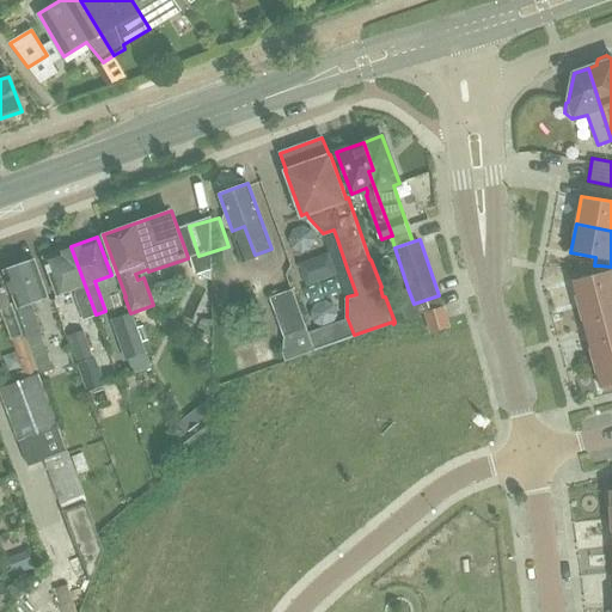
[(84,319),(96,314),(71,246),(42,257),(56,294),(73,288),(84,319)]
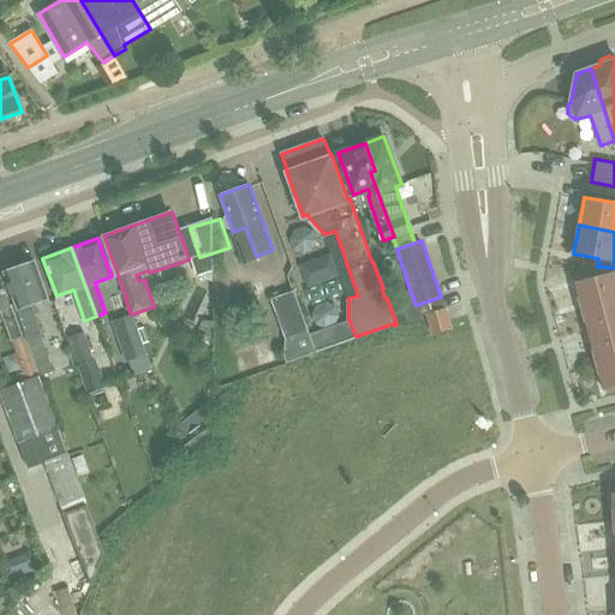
[(53,371),(41,338),(43,338),(31,303),(46,298),(34,262),(4,273),(24,329),(29,342),(41,376),(53,371)]
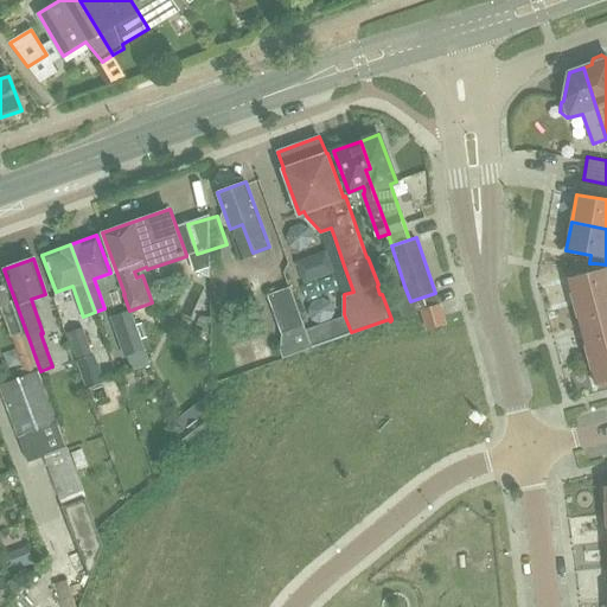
[(606,266),(606,264),(589,263),(590,272),(567,279),(574,306),(606,296),(606,266)]
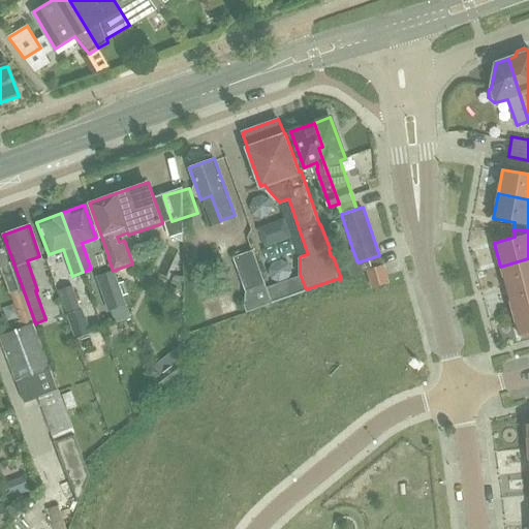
[(7,262),(0,242),(0,270),(9,294),(22,290),(10,261),(7,262)]
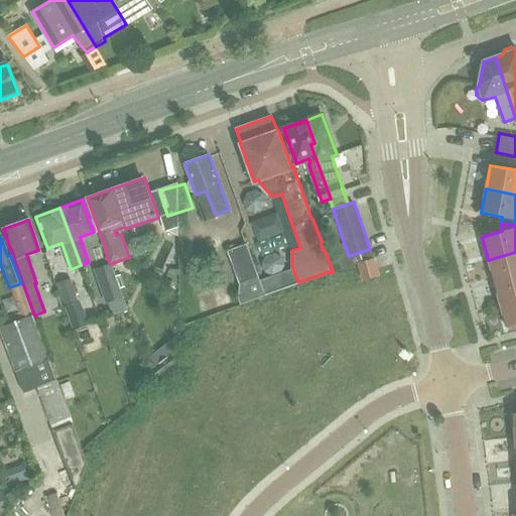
[(325,250),(333,271),(353,266),(349,256),(344,243),(325,250)]
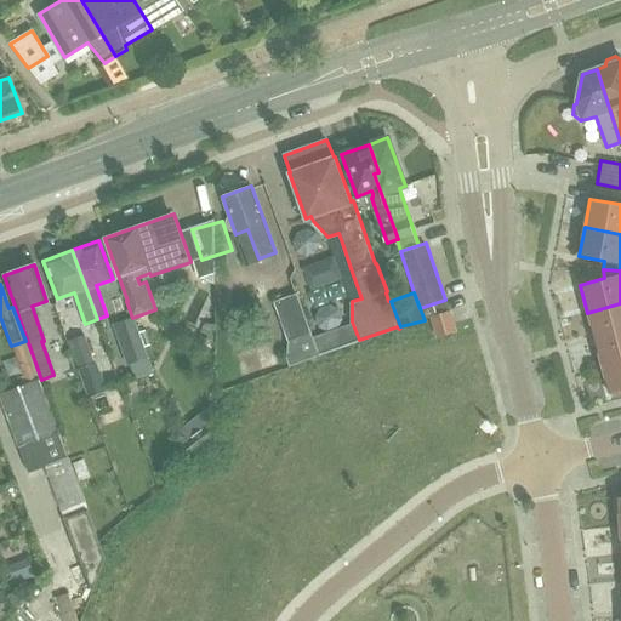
[(273,302),(288,341),(288,357),(286,357),(290,366),(319,355),(311,332),(297,294),(273,302)]
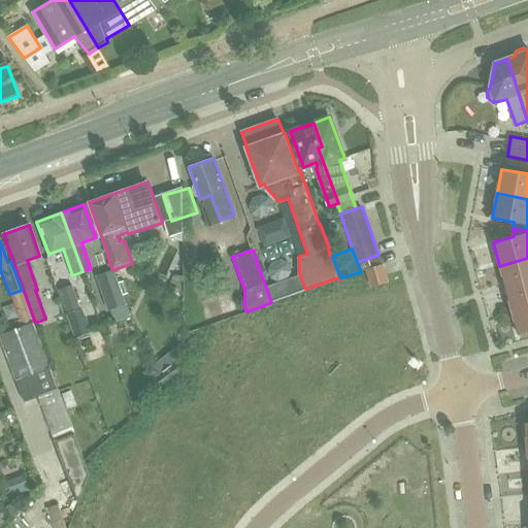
[(527,258),(499,266),(505,288),(527,282),(527,258)]
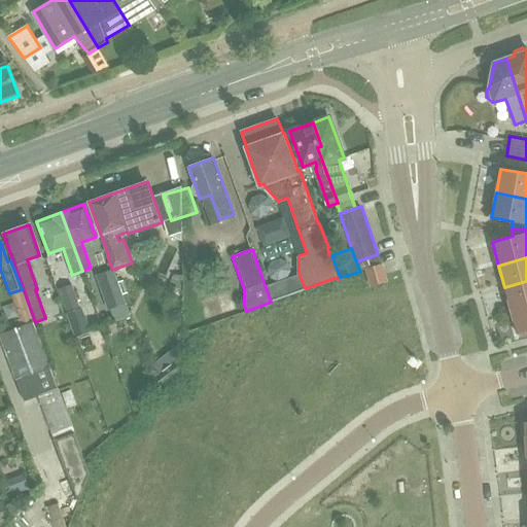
[(373,286),(387,282),(381,262),(366,268),(373,286)]
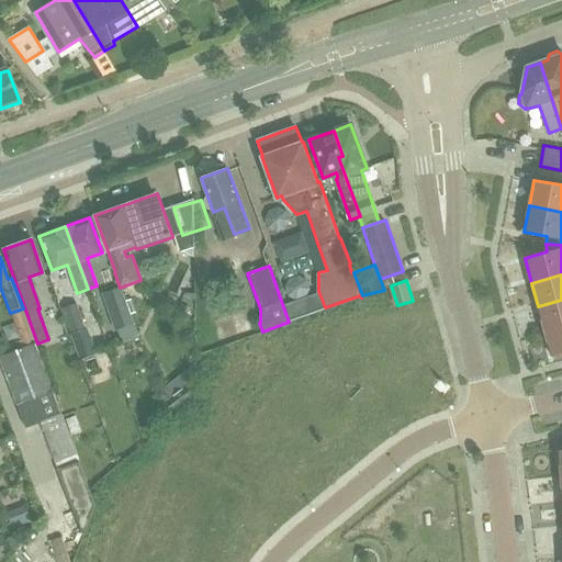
[(121,288),(100,295),(113,332),(133,325),(121,288)]
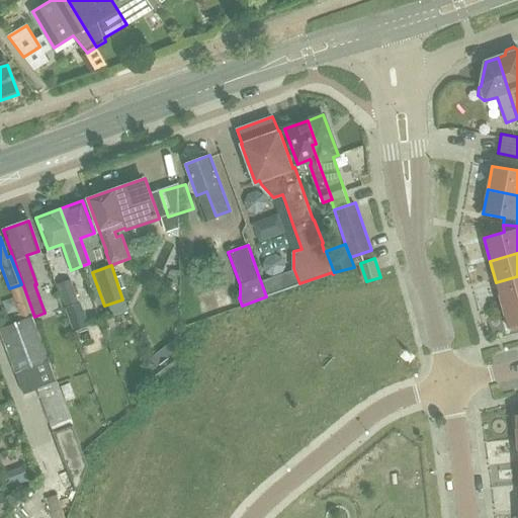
[(517,276),(496,282),(502,305),(517,300),(517,276)]
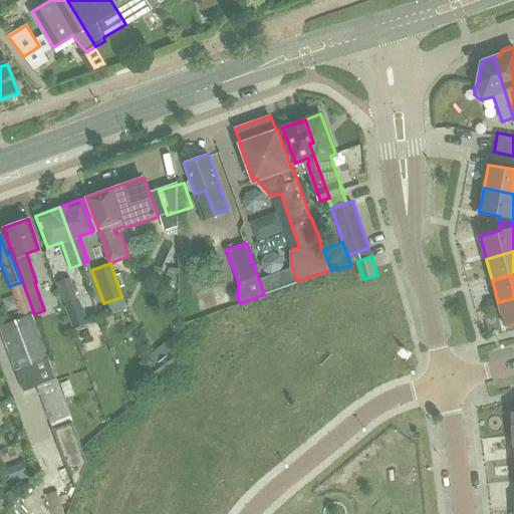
[(57,281),(66,306),(79,301),(70,276),(57,281)]
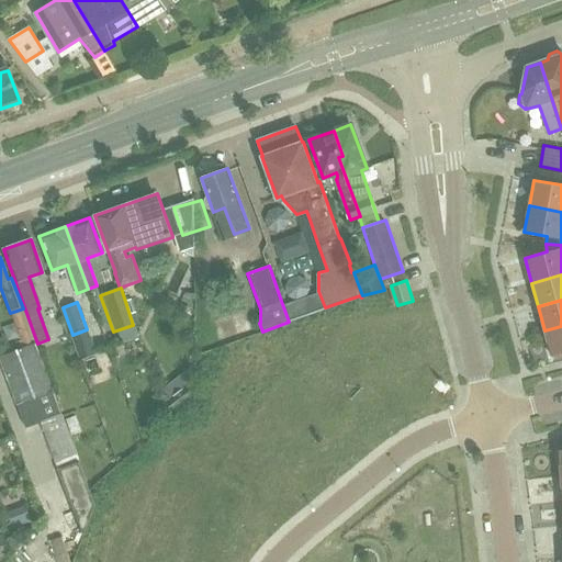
[(561,326),(544,330),(551,357),(561,352),(561,326)]
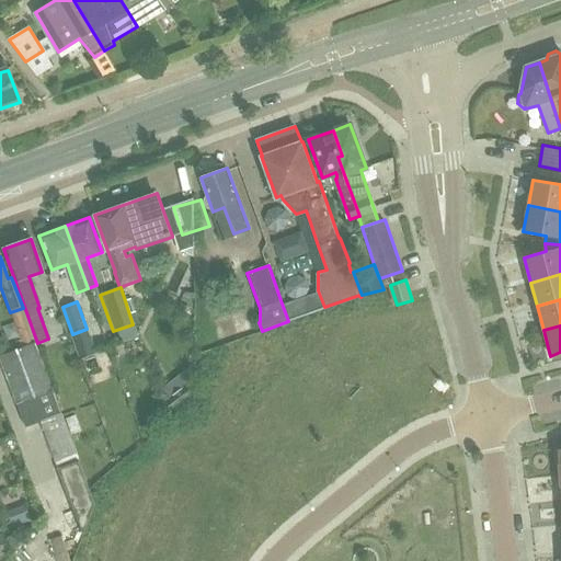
[(37,343),(0,354),(0,359),(26,427),(41,422),(82,534),(94,503),(66,422),(37,343)]
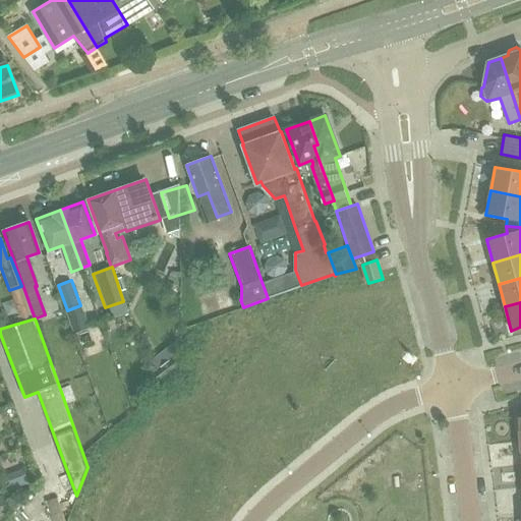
[(92,353),(103,349),(96,329),(84,332),(92,353)]
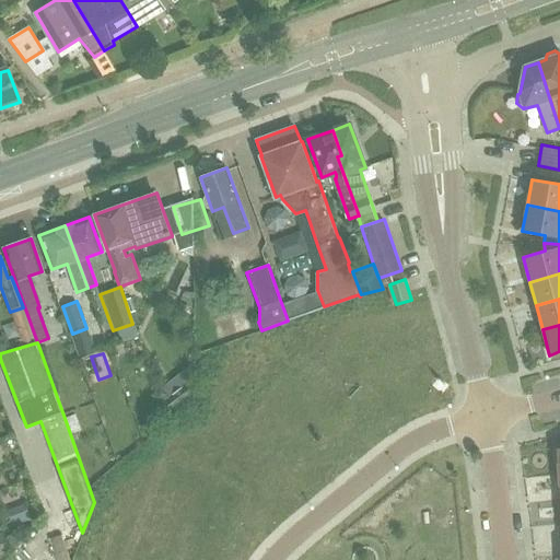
[(194,381),(164,399),(170,421),(195,403),(194,381)]
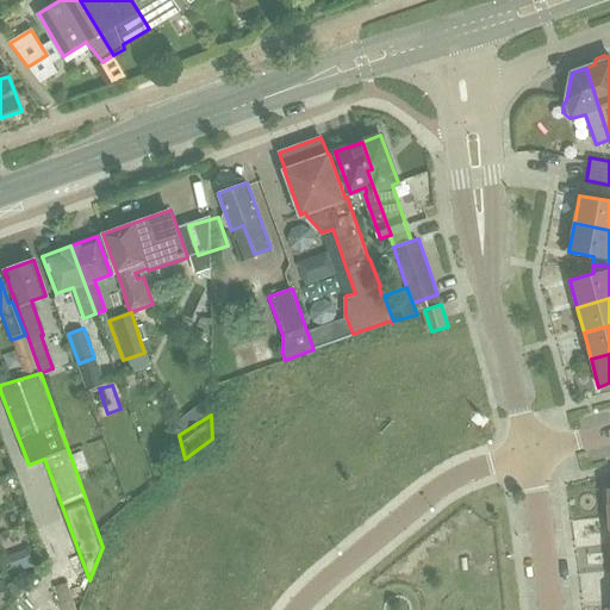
[(6,584),(0,585),(0,609),(13,603),(6,584)]
